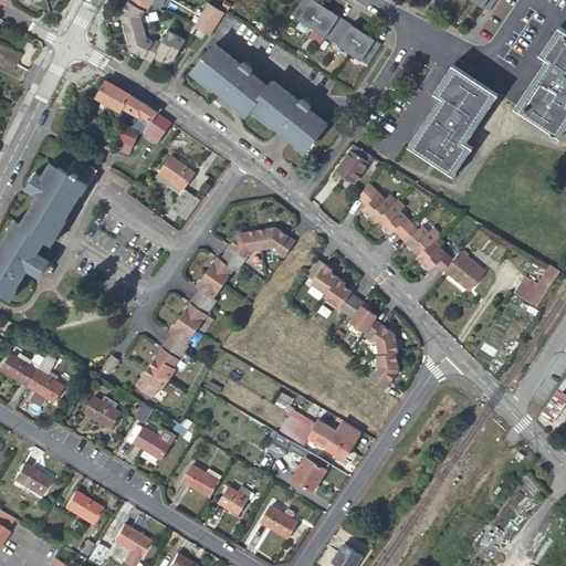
[(130,0),(129,2),(124,12),(126,19),(123,20),(130,45),(133,44),(135,52),(153,62),(156,58),(164,62),(167,56),(175,61),(187,40),(169,30),(163,43),(155,39),(154,41),(147,38),(142,18),(146,11),(148,12),(154,0),(130,0)]
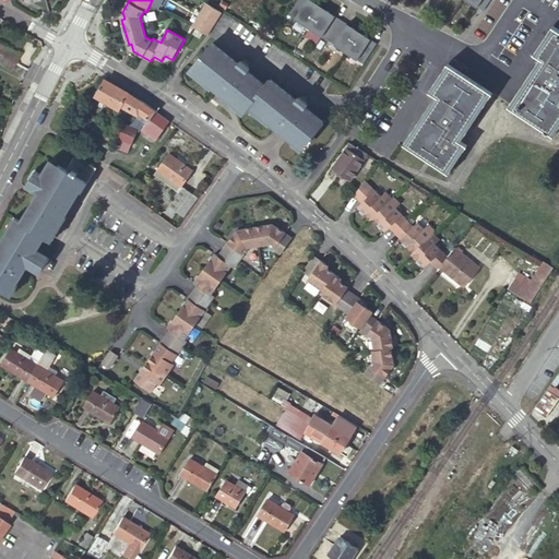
[(322,7),(311,0),(298,0),(289,14),(309,27),(322,7)]
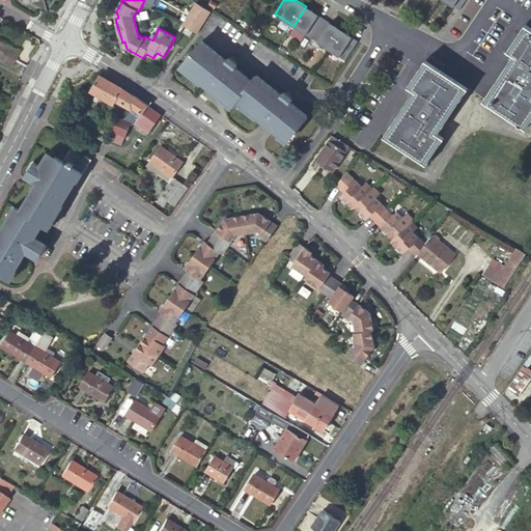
[(444,0),(459,10),(466,0),(444,0)]
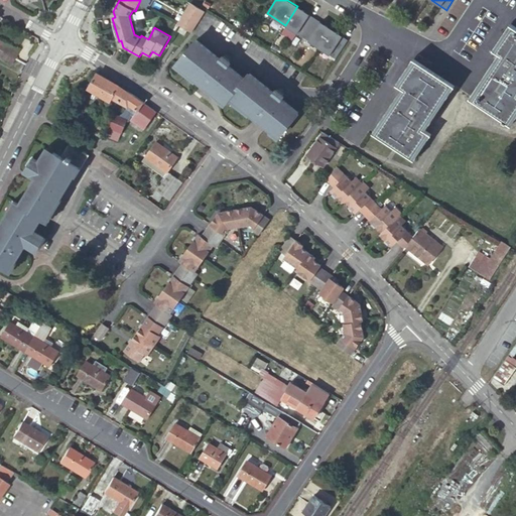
[(205,11),(189,3),(176,24),(191,33),(205,11)]
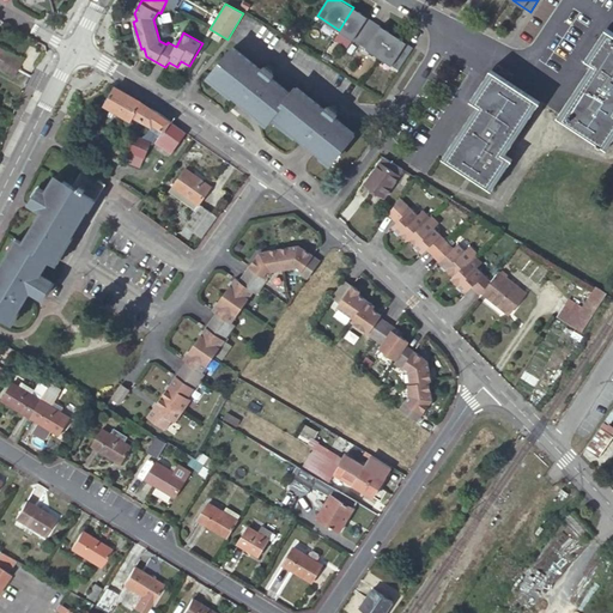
[(375,22),(353,7),(339,30),(360,44),(375,22)]
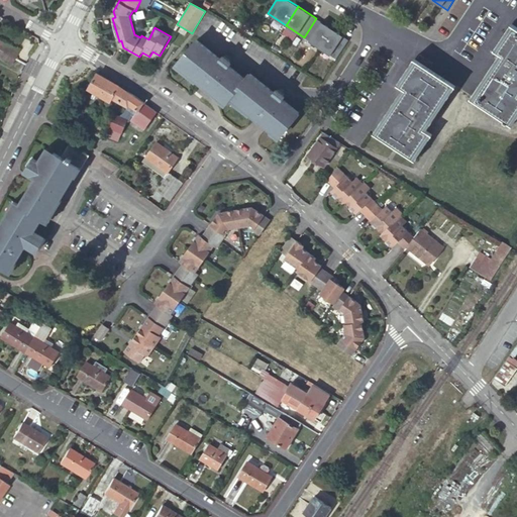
[(332,29),(316,18),(304,37),(319,47),(332,29)]
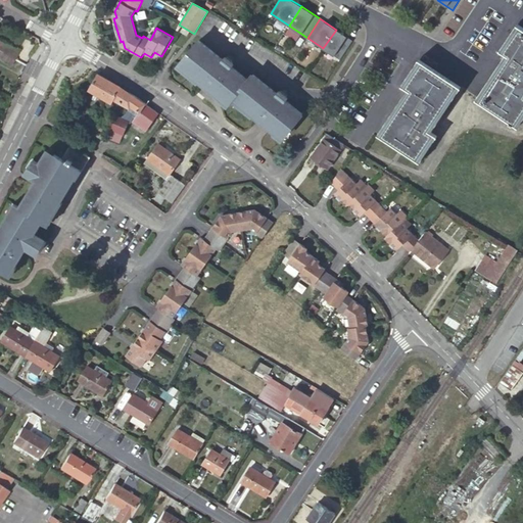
[(522,28),(520,26),(503,51),(509,55),(479,100),(516,125),(522,113),(522,28)]
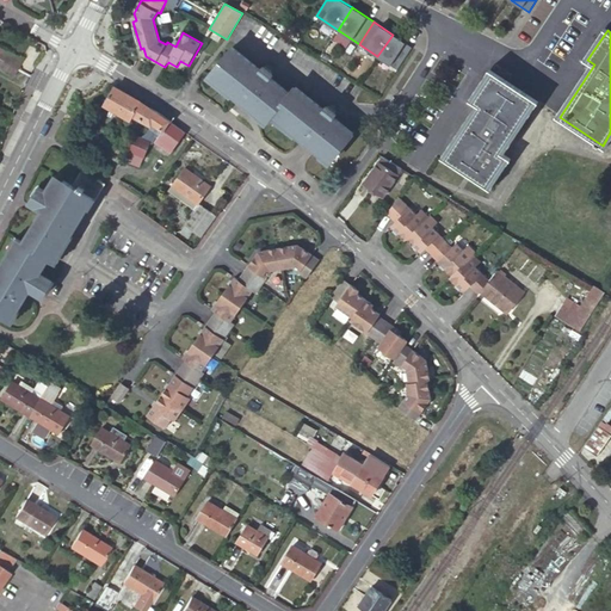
[(221,37),(214,32),(210,37),(218,42),(221,37)]
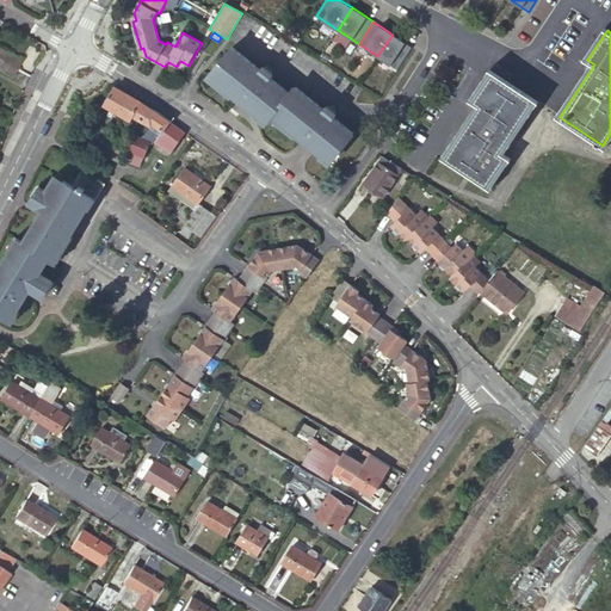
[(377,56),(397,69),(412,48),(393,35),(377,56)]
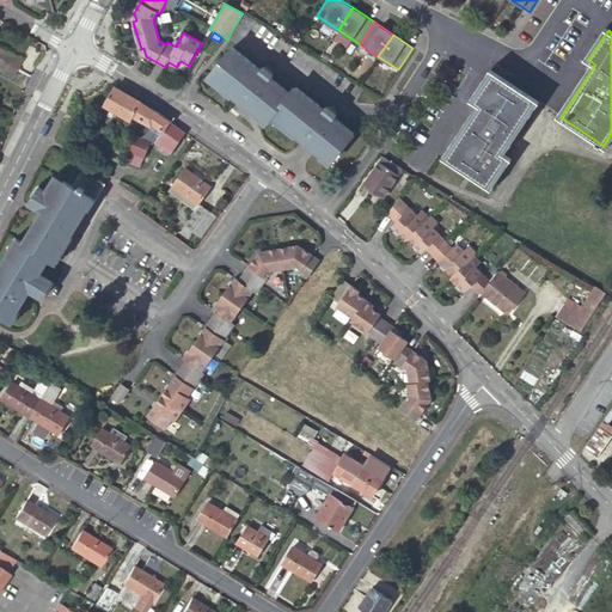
[(262,69),(233,47),(209,77),(268,123),(274,116),(331,163),(355,133),(334,116),(338,112),(329,105),(325,109),(297,86),(291,93),(271,77),(274,73),(265,66),(262,69)]
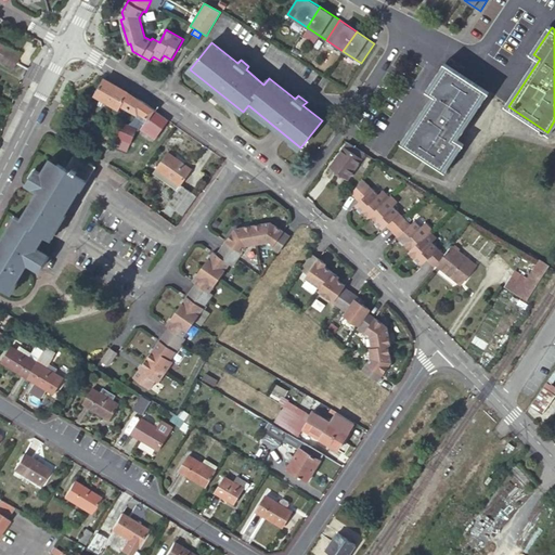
[(0,50),(0,53),(16,63),(21,55),(3,46),(0,50)]
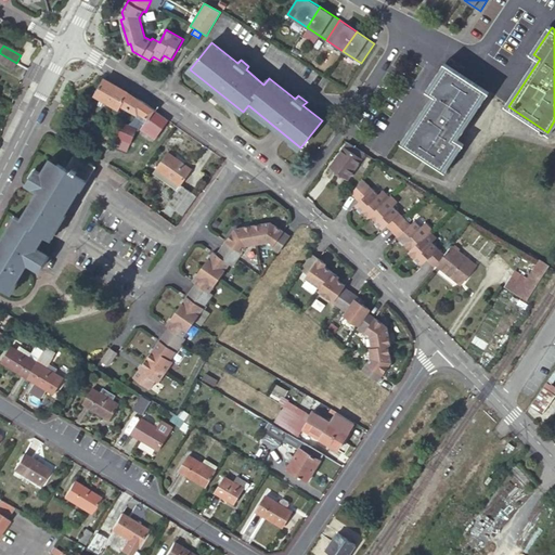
[(0,63),(12,71),(16,63),(0,53),(0,63)]
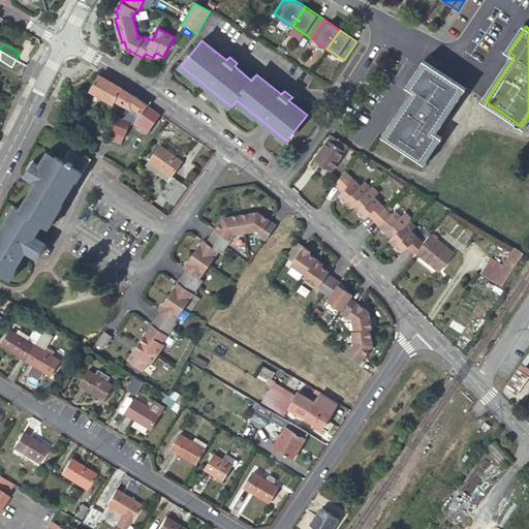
[(464,87),(426,62),(409,88),(414,92),(384,137),(423,161),(439,136),(433,132),(464,87)]
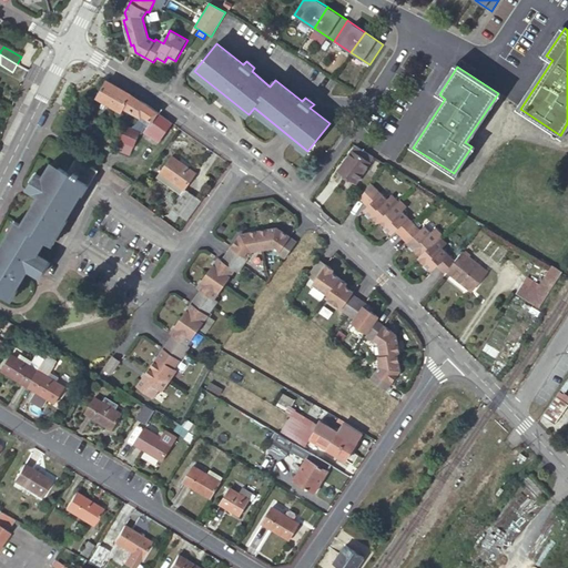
[(130,111),(131,112),(139,100),(119,88),(108,80),(98,95),(97,98),(121,111),(123,108),(130,111)]
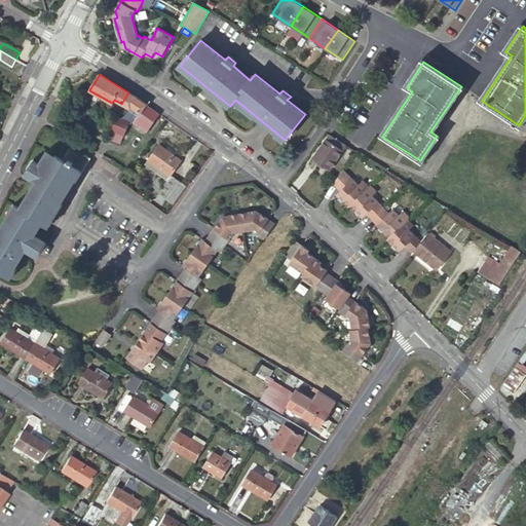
[(148,132),(159,114),(151,108),(145,103),(138,98),(136,97),(128,92),(121,104),(130,109),(129,111),(138,117),(134,122),(148,132)]
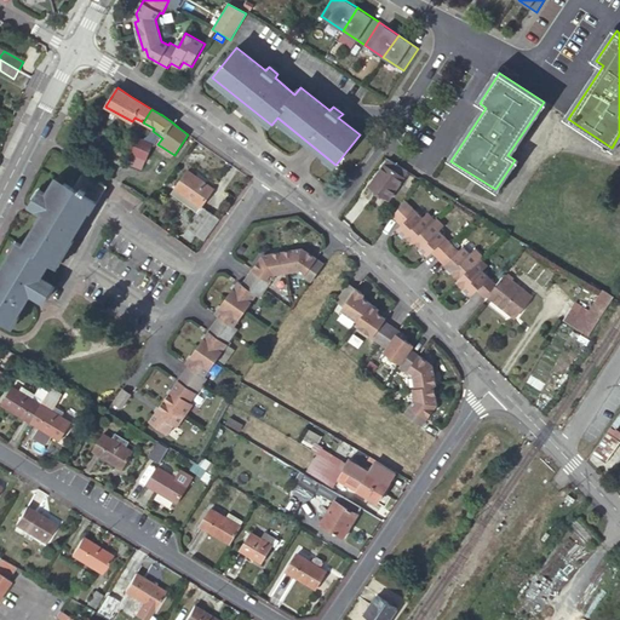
[(137,138),(135,145),(132,151),(131,153),(138,155),(148,159),(153,144),(137,138)]
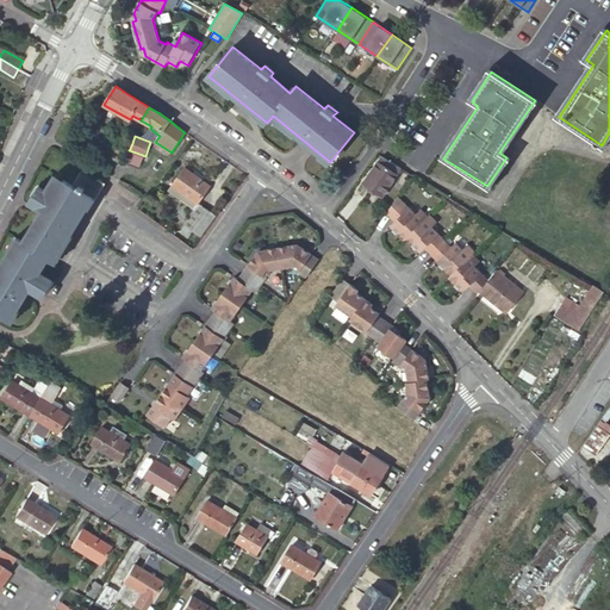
[(126,141),(122,138),(119,145),(130,149),(132,143),(126,141)]
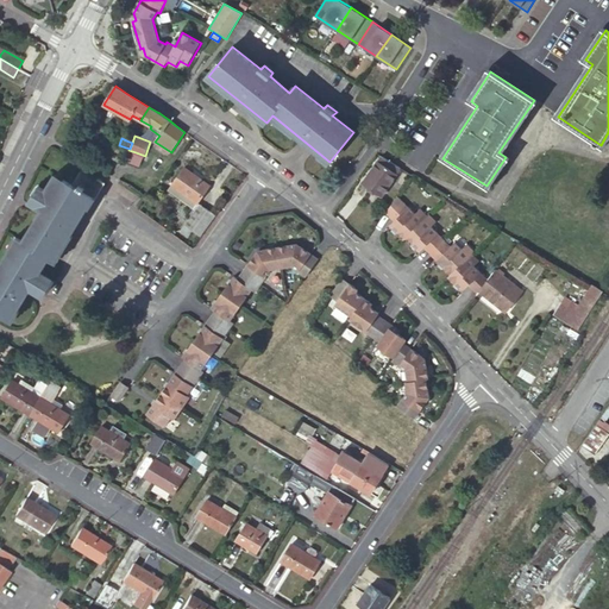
[(130,149),(119,145),(115,152),(133,159),(136,152),(129,150),(130,149)]
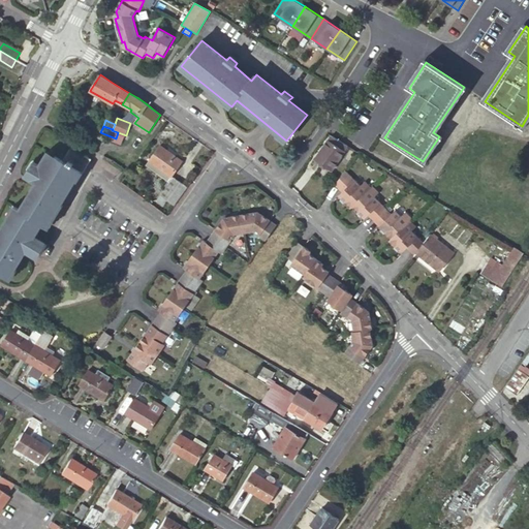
[(123,142),(126,135),(118,132),(116,138),(123,142)]
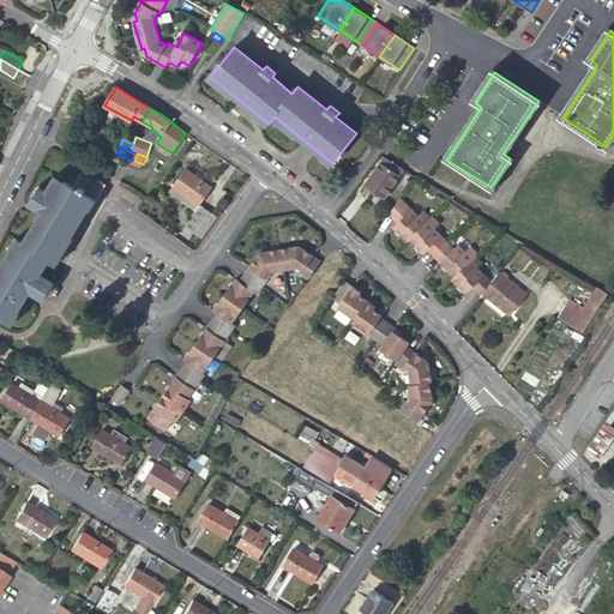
[(385,198),(404,169),(380,155),(378,157),(383,160),(366,185),(385,198)]
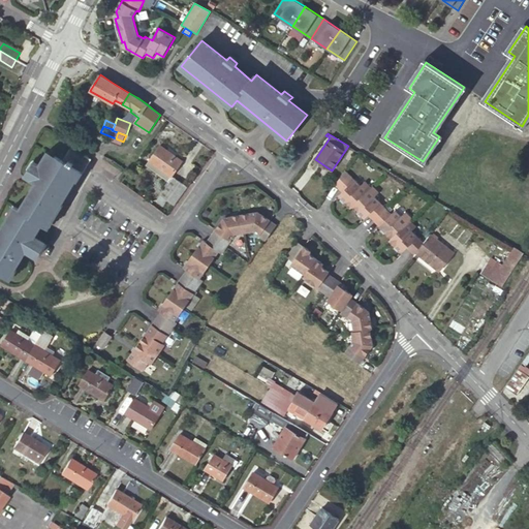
[(160,146),(150,160),(173,176),(183,161),(160,146)]
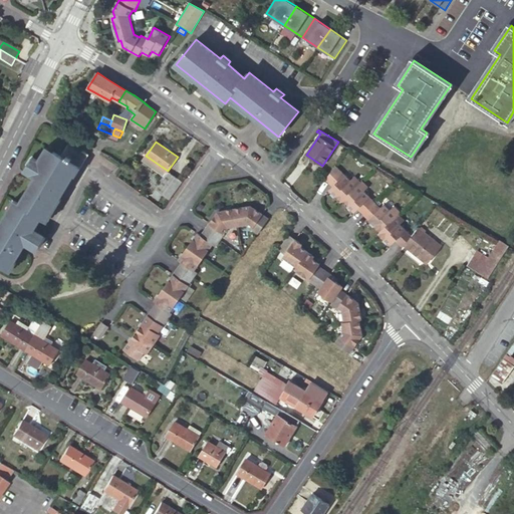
[(69,143),(61,156),(78,167),(80,168),(88,155),(69,143)]
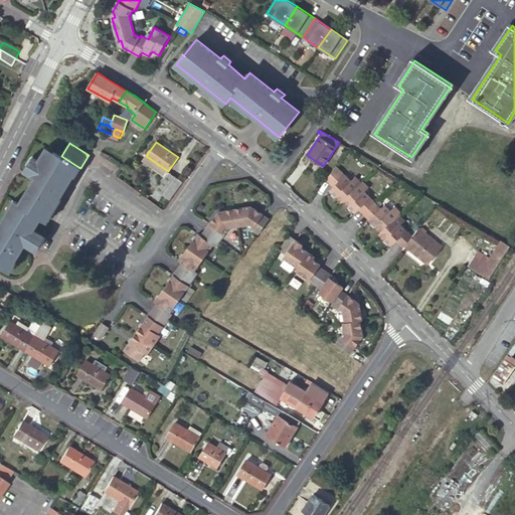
[(14,201),(0,224),(0,265),(9,271),(25,243),(36,250),(44,237),(33,230),(41,217),(46,220),(78,167),(61,156),(46,148),(39,161),(33,157),(25,171),(35,177),(19,204),(14,201)]
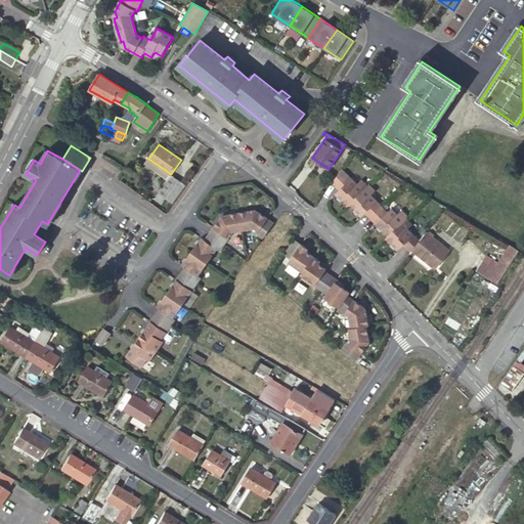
[(171,174),(148,159),(144,164),(167,179),(171,174)]
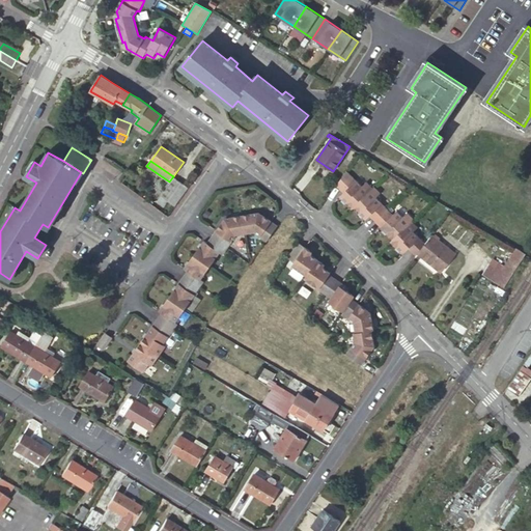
[(408,248),(416,255),(418,253),(418,252),(425,243),(417,235),(422,230),(415,225),(418,223),(411,217),(407,221),(400,216),(396,220),(380,203),(384,199),(372,188),(370,189),(364,183),(360,187),(345,172),(335,186),(342,193),(339,196),(352,210),(354,207),(365,219),(368,216),(392,239),(390,241),(403,254),(408,248)]
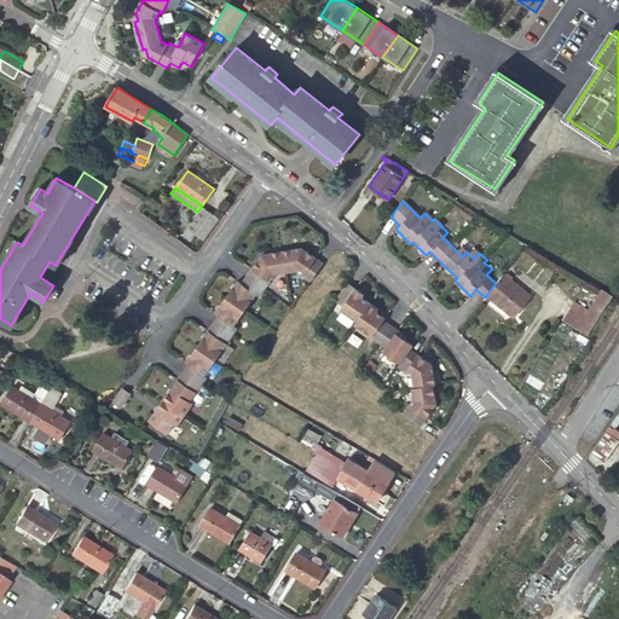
[(202,206),(197,212),(200,214),(190,229),(197,233),(204,239),(219,219),(202,206)]
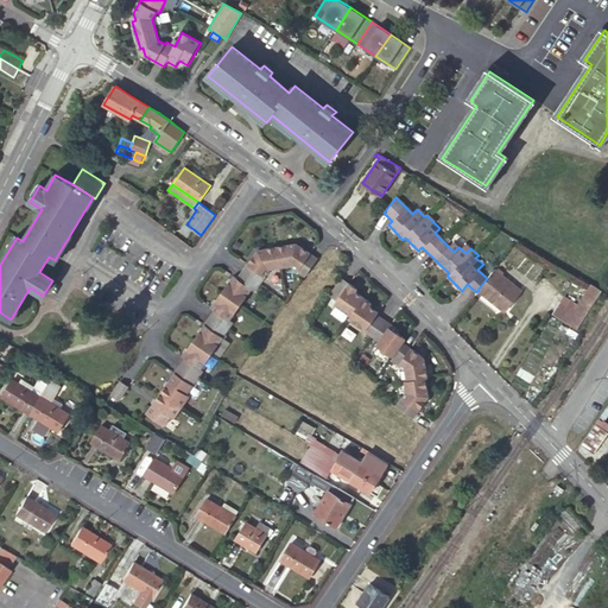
[(194,229),(187,225),(182,232),(189,236),(194,229)]
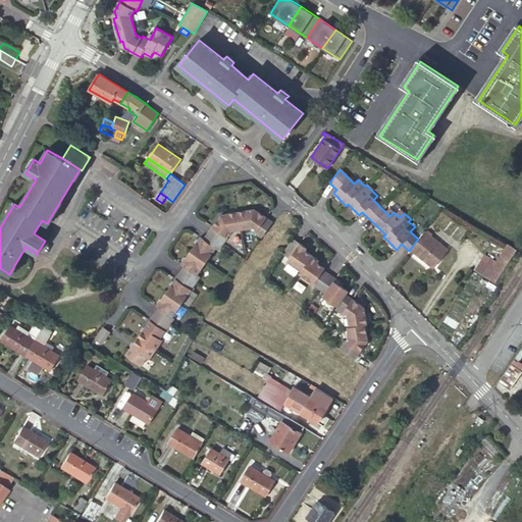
[(255,233),(262,239),(272,222),(257,212),(255,214),(250,210),(225,214),(226,217),(219,219),(204,240),(201,238),(181,264),(185,267),(156,307),(159,308),(125,355),(141,366),(146,358),(149,360),(163,341),(160,338),(174,318),(172,317),(192,291),(191,290),(200,277),(197,275),(216,250),(218,252),(227,239),(227,238),(231,232),(250,228),(256,232),(255,233)]
